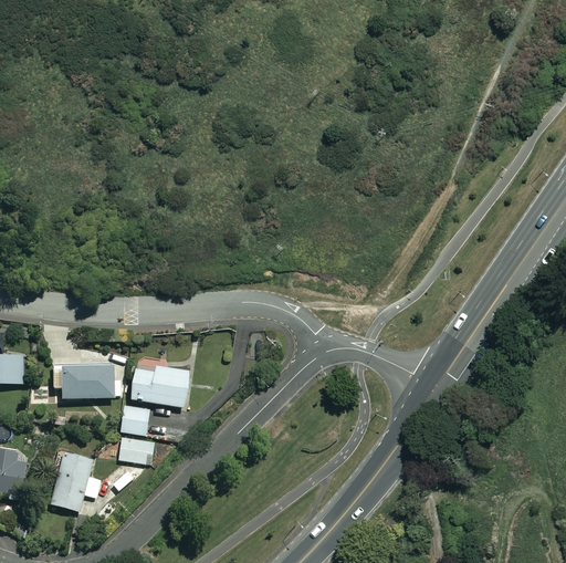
[(23,355),(0,355),(0,384),(24,384),(23,355)]
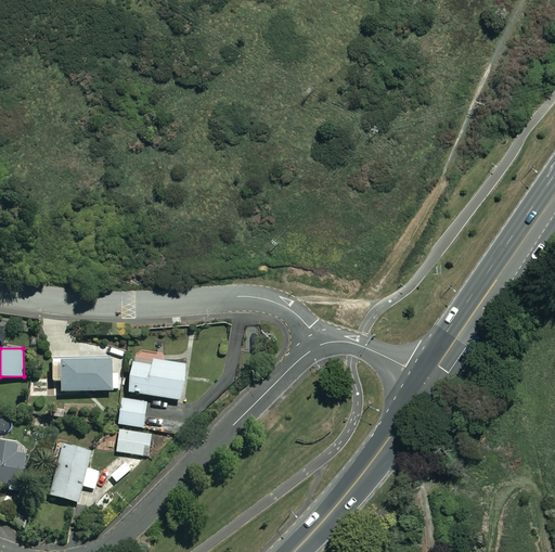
[(112,359),(51,360),(51,381),(60,381),(60,392),(119,390),(119,374),(112,375),(112,359)]
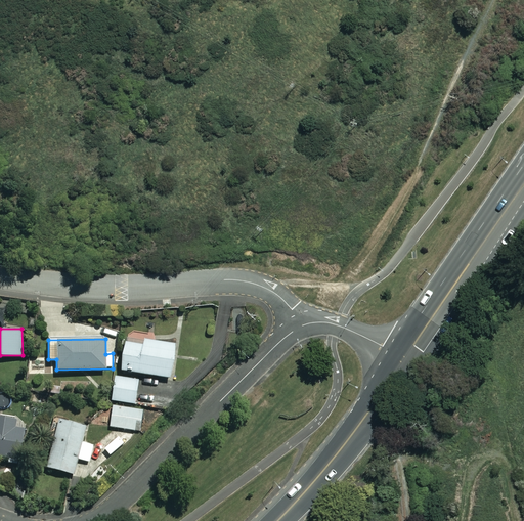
[(143,339),(142,344),(123,342),(120,371),(170,377),(174,343),(143,339)]
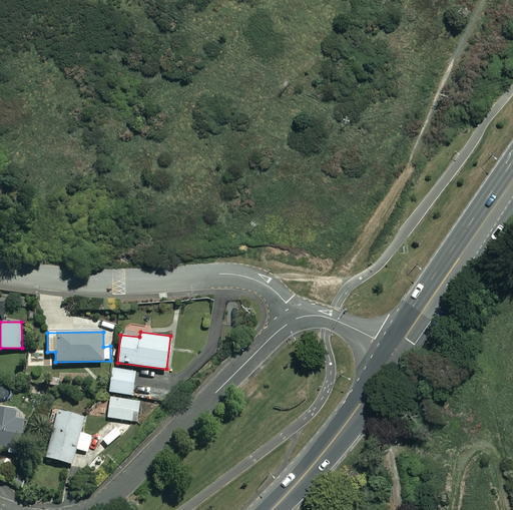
[(134,370),(111,368),(109,392),(132,393),(134,370)]
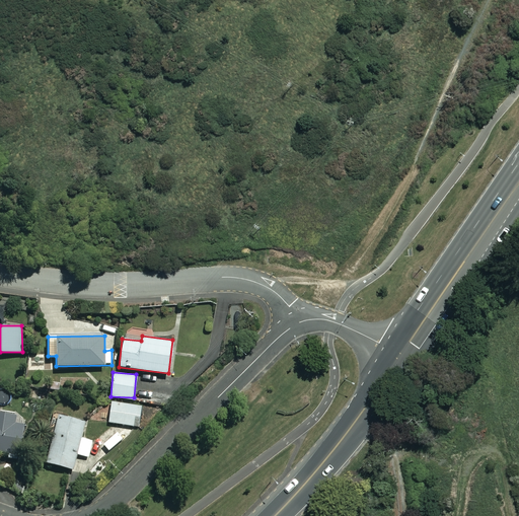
[(142,404),(112,400),(108,421),(140,425),(142,404)]
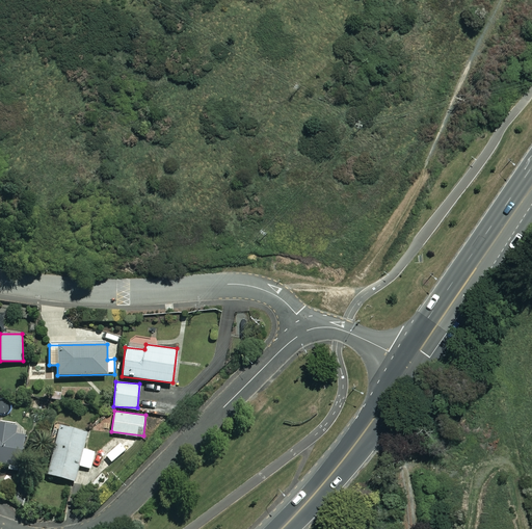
[(17,425),(0,422),(0,463),(8,464),(7,469),(20,470),(24,434),(17,433),(17,425)]
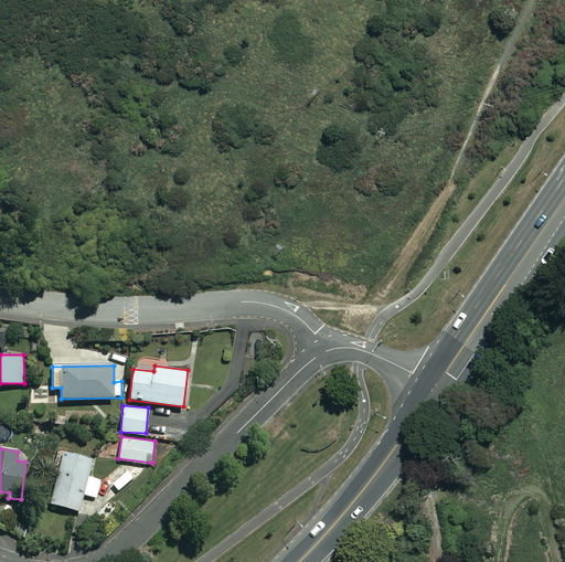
[(92,459),(63,453),(50,504),(78,511),(83,494),(96,497),(100,478),(87,475),(92,459)]
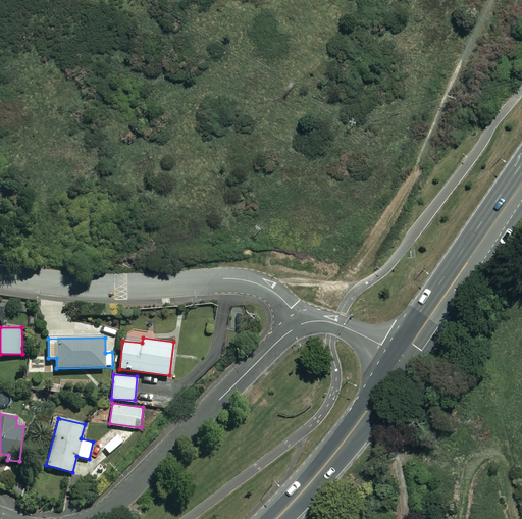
All buildings are outlined.
